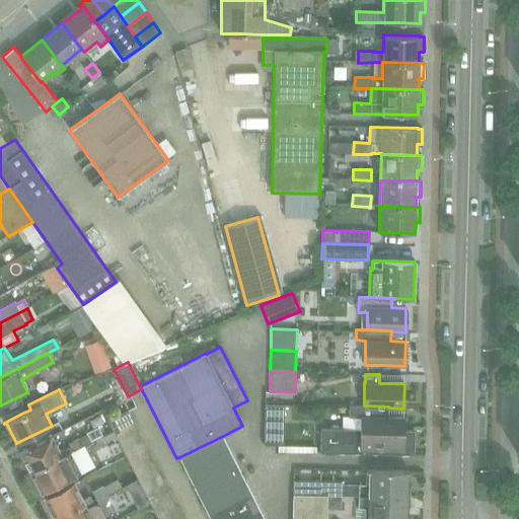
[(281,404),(265,404),(264,445),(280,446),(281,404)]
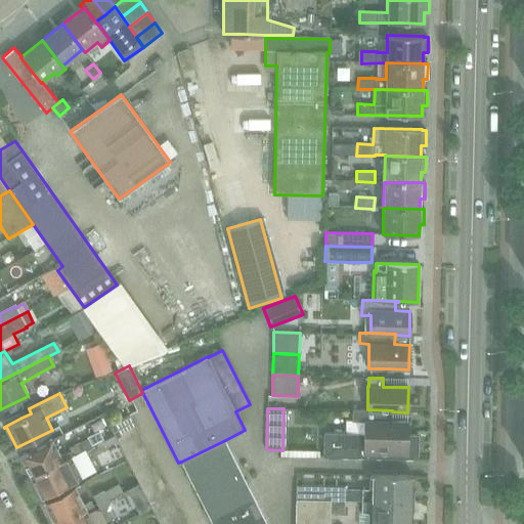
[(324,433),(324,435),(323,457),(413,460),(413,435),(407,435),(407,422),(392,421),(392,411),(392,410),(367,409),(352,409),(352,421),(345,421),(345,433),(324,433)]
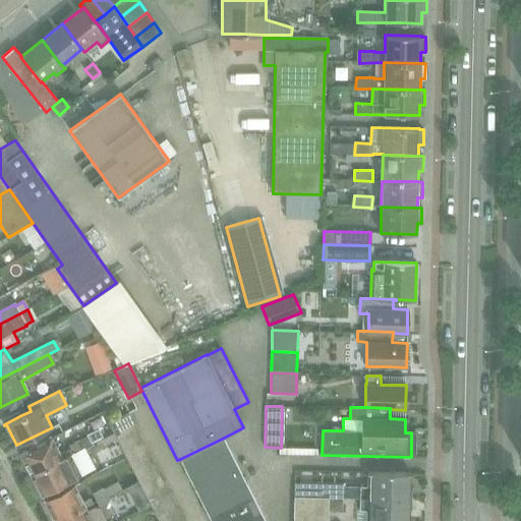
[(109,422),(114,432),(134,422),(129,411),(109,422)]
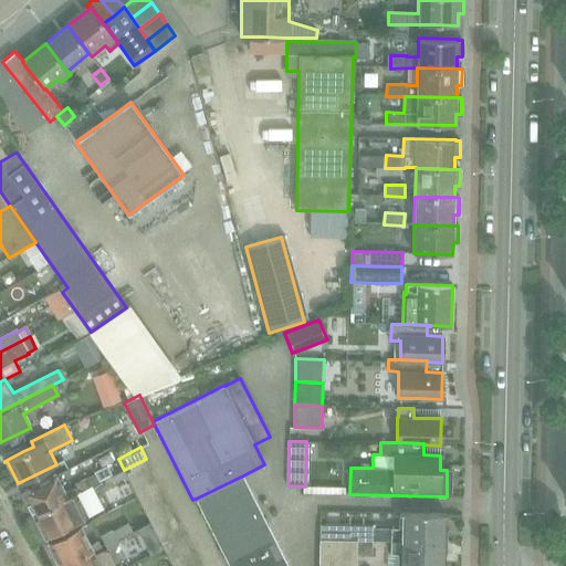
[(152,471),(146,459),(124,470),(129,482),(152,471)]
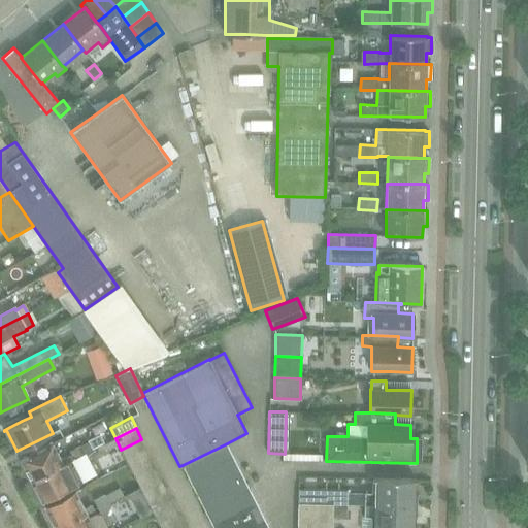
[(146,450),(141,439),(121,450),(126,460),(146,450)]
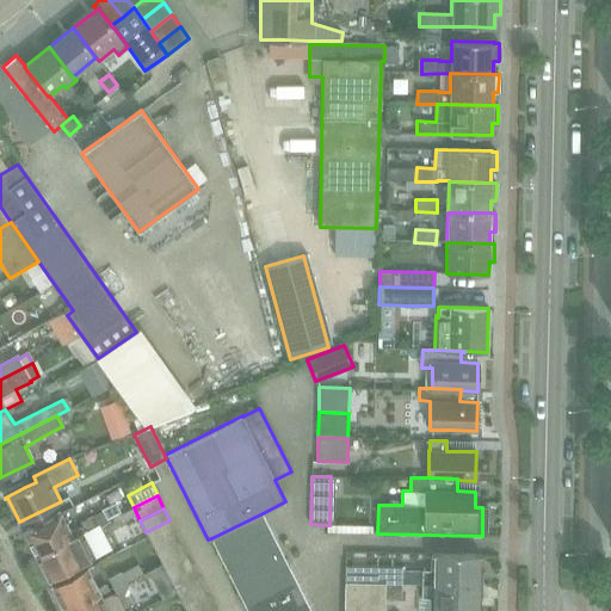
[(60,512),(48,518),(26,529),(25,534),(37,556),(85,532),(106,522),(102,512),(81,522),(84,525),(71,532),(60,512)]
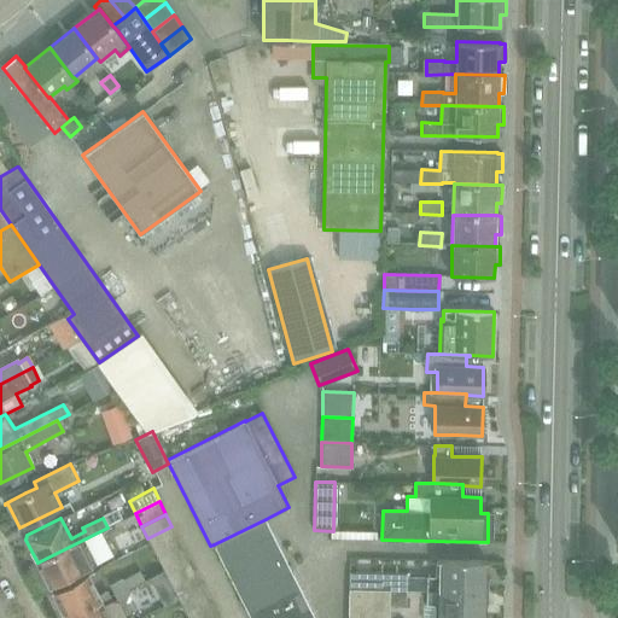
[(279,546),(266,519),(214,544),(227,571),(279,546)]
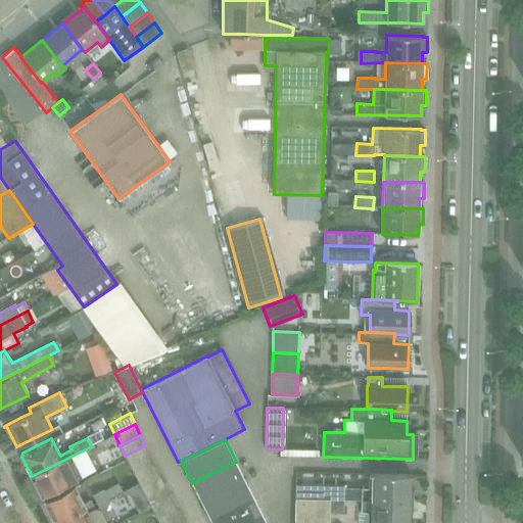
[(151,456),(145,445),(125,456),(131,466),(151,456)]
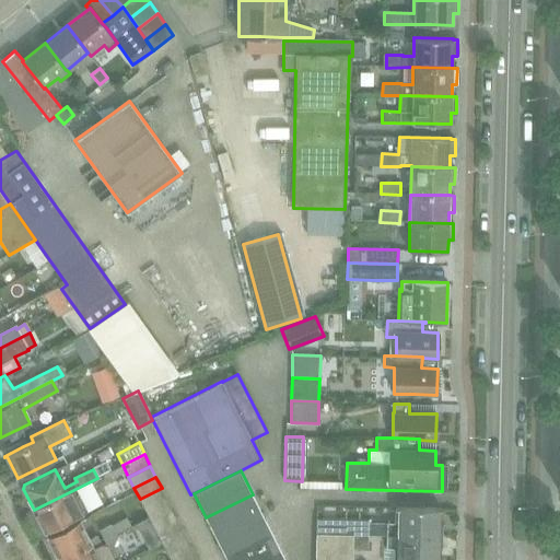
[(86,505),(78,488),(34,510),(45,533),(89,511),(86,505)]
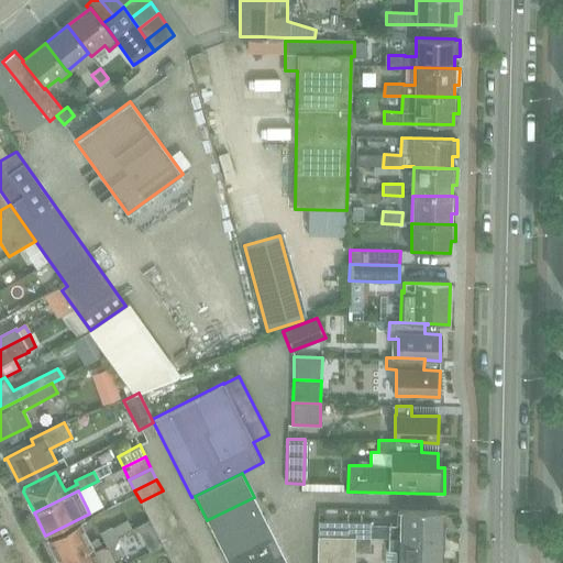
[(168,501),(163,490),(141,501),(146,514),(168,501)]
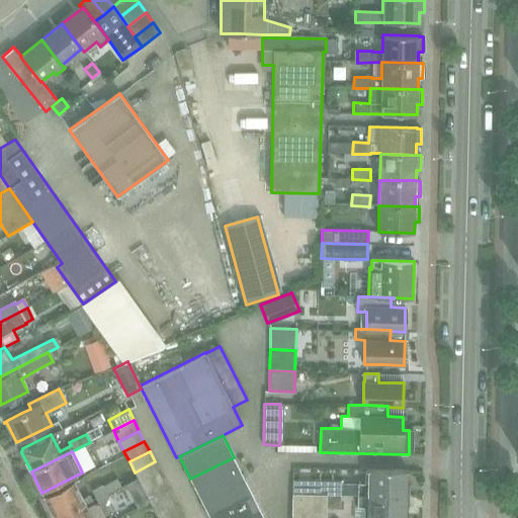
[(264,517),(234,457),(190,479),(209,517),(264,517)]
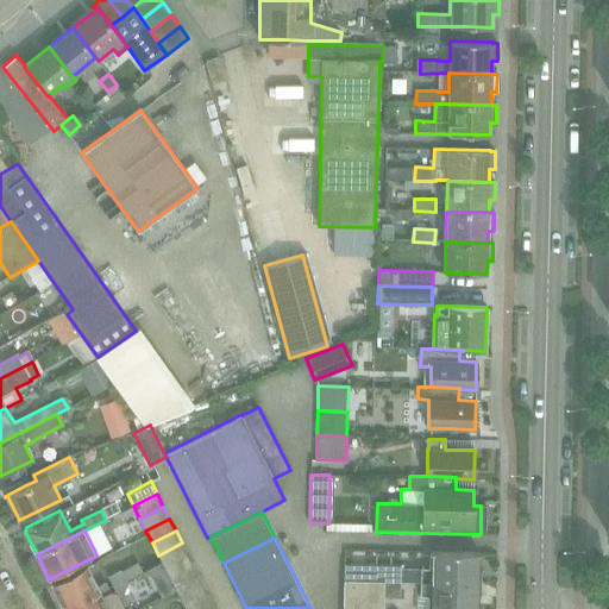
[(188,556),(182,542),(158,556),(163,564),(164,567),(188,556)]
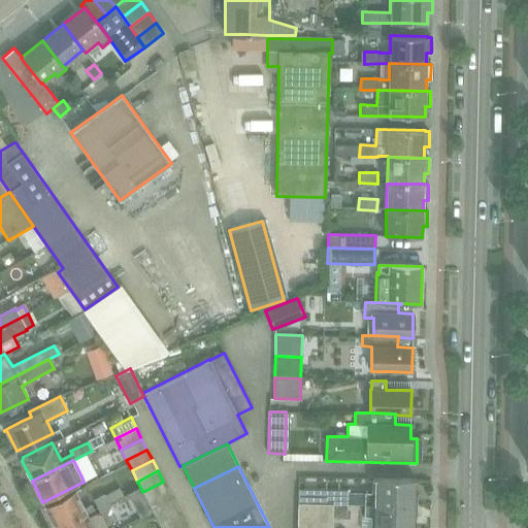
[(372,479),(372,480),(376,480),(376,494),(365,493),(365,504),(418,506),(418,495),(414,495),(414,481),(416,481),(416,480),(372,479)]
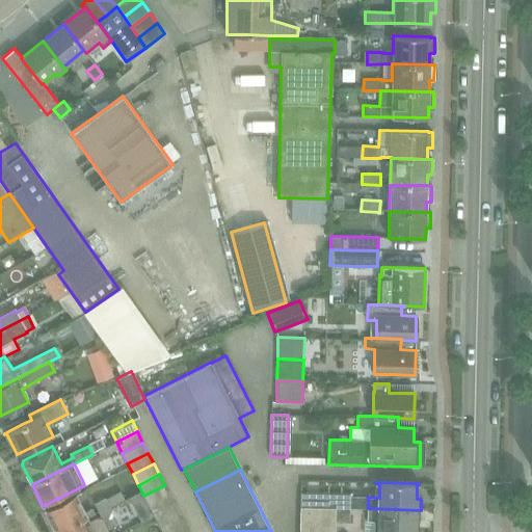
[(154,515),(152,511),(173,501),(164,485),(143,496),(142,493),(130,500),(141,522),(154,515)]
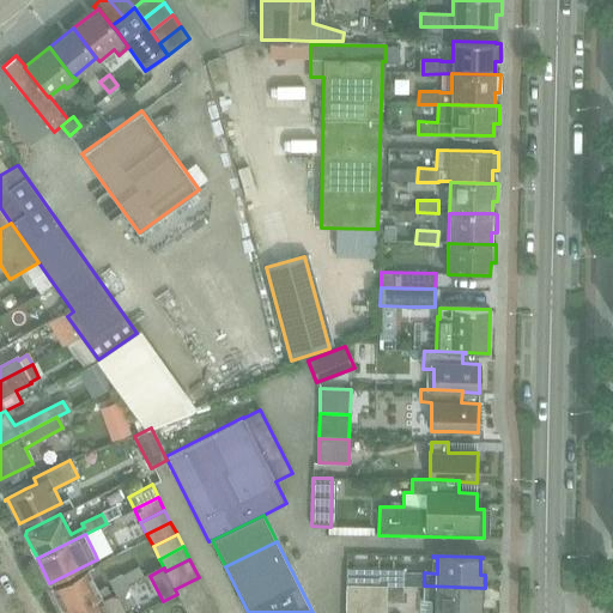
[(139,565),(122,575),(122,574),(109,580),(115,590),(127,584),(145,576),(139,565)]
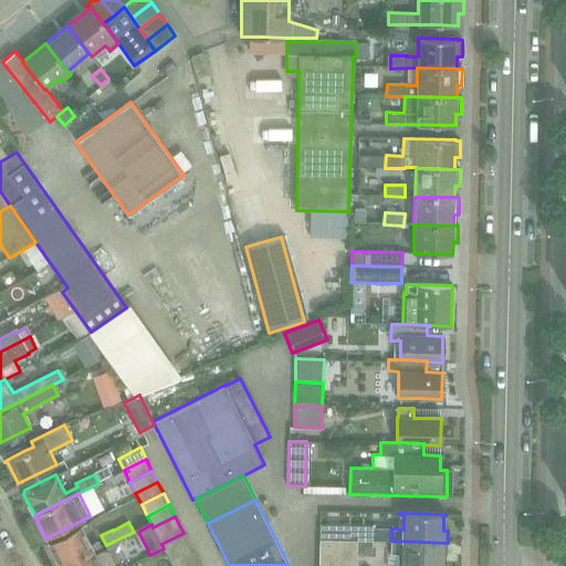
[(373,525),(321,524),(320,540),(371,541),(373,525)]
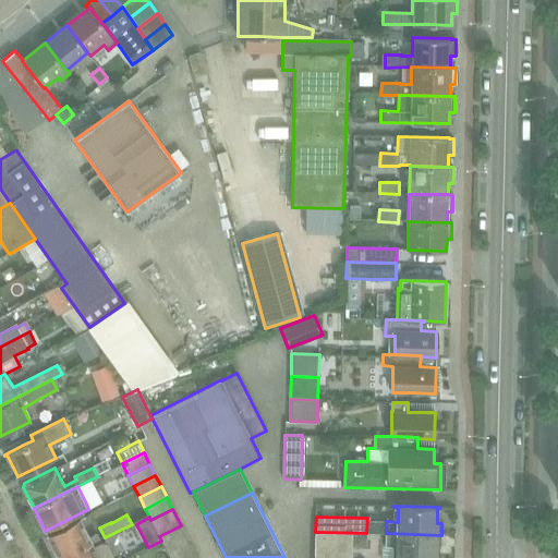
[(80,519),(67,525),(48,535),(59,557),(92,542),(80,519)]
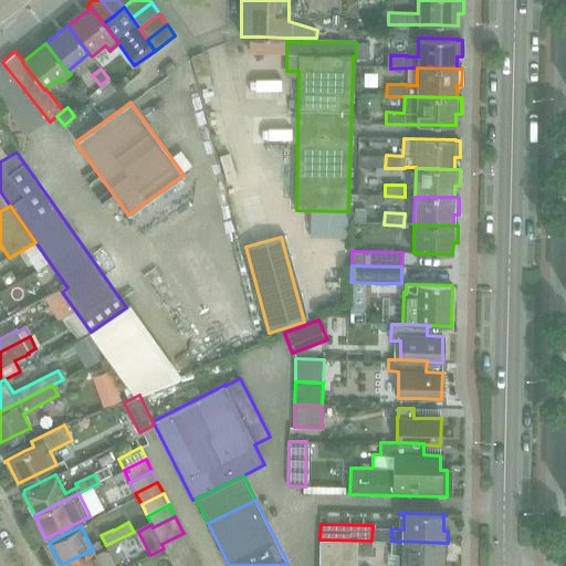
[(161,544),(164,548),(170,562),(192,551),(184,533),(161,544)]
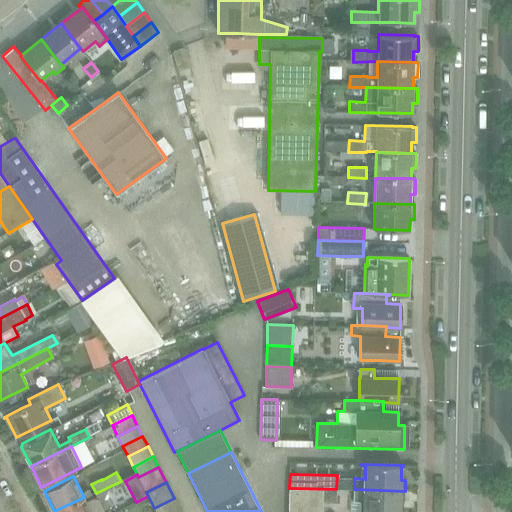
[(112,499),(106,488),(96,493),(99,499),(94,498),(86,502),(86,501),(64,511),(105,511),(102,504),(112,499)]
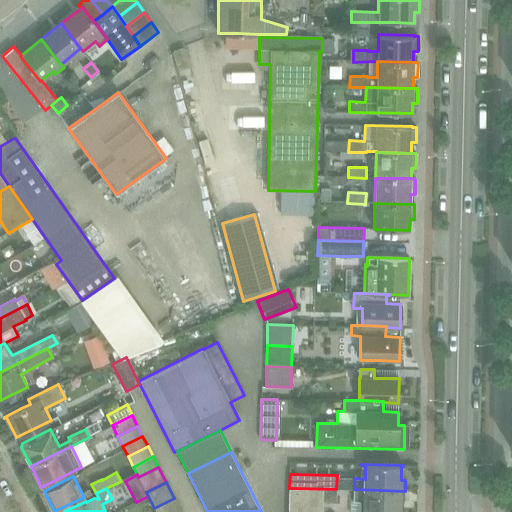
[(336,489),(289,488),(288,511),(322,511),(323,501),(336,501),(336,489)]
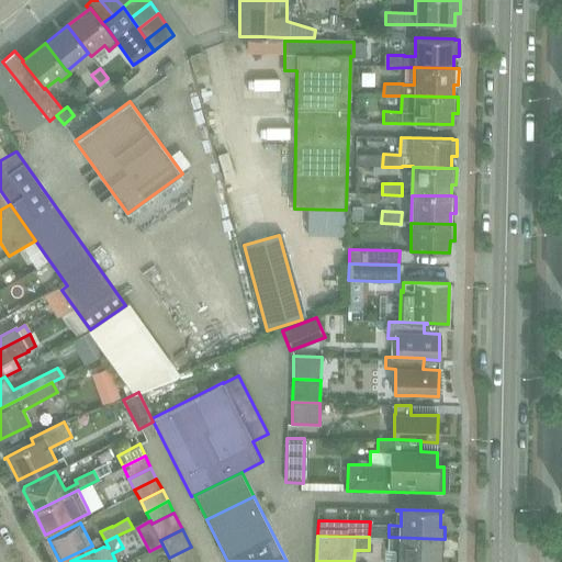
[(439,561),(440,550),(444,550),(445,539),(389,537),(389,549),(400,550),(398,561),(439,561)]
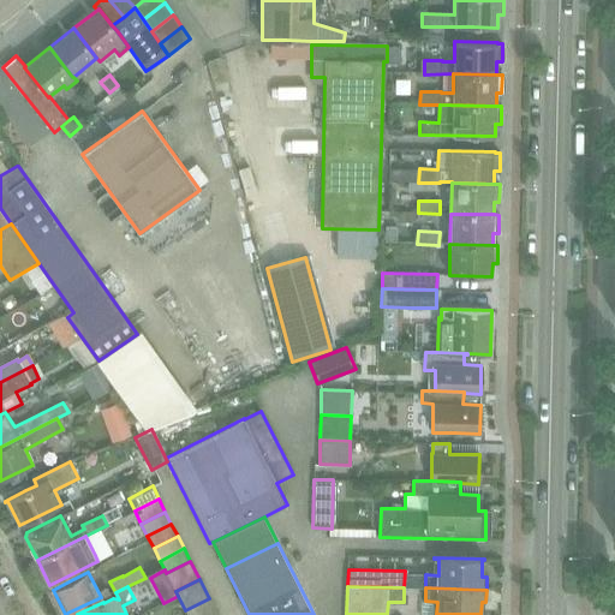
[(207,614),(215,611),(209,598),(185,610),(187,614),(207,614)]
